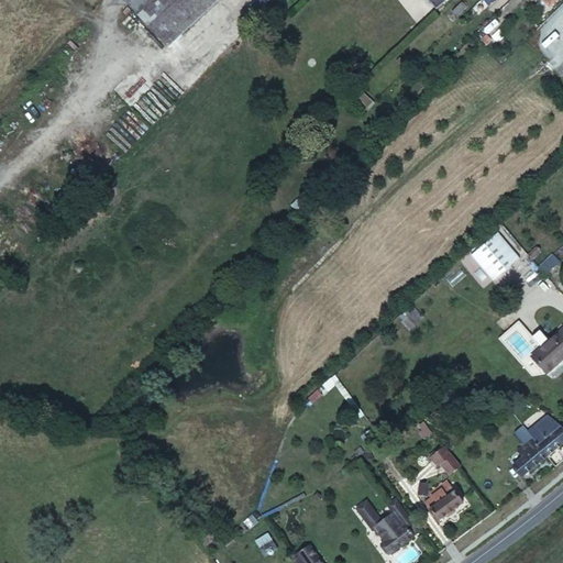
[(130,0),(123,7),(163,47),(212,0),(130,0)]
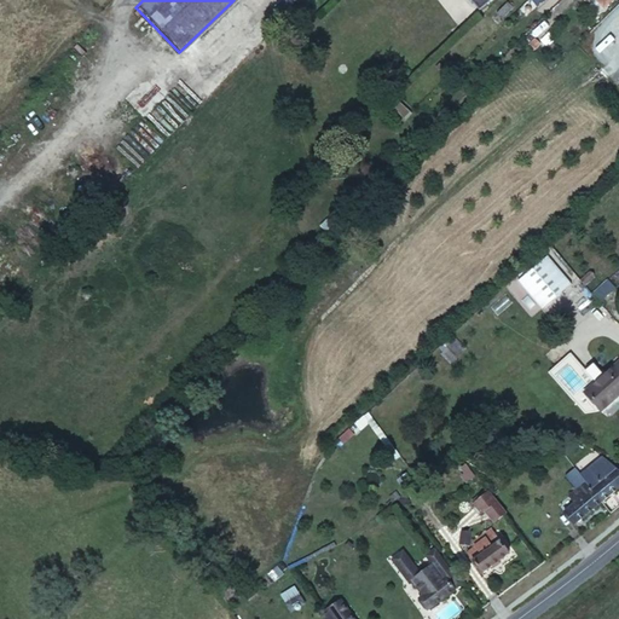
[(154,25),(142,12),(136,18),(148,32),(154,25)]
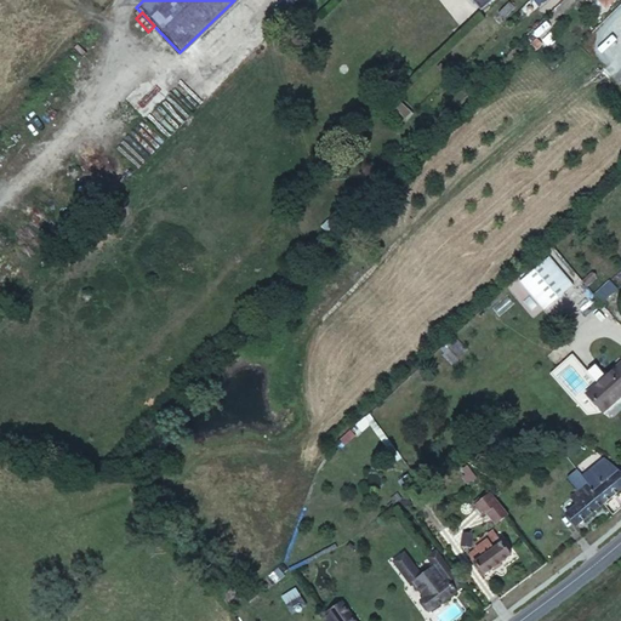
[(528,40),(522,45),(527,51),(533,46),(528,40)]
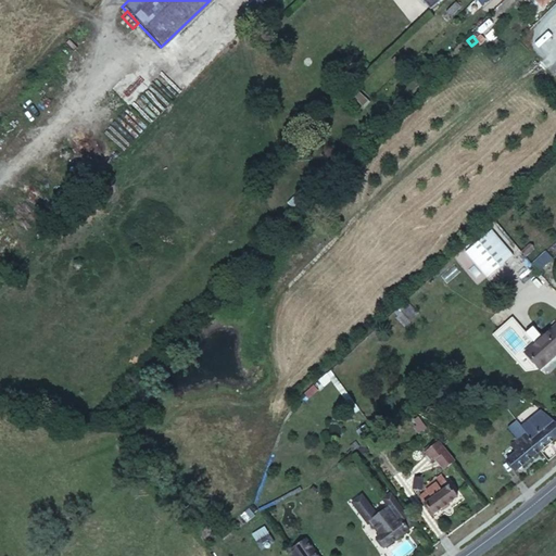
[(146,85),(123,106),(141,126),(164,103),(146,85)]
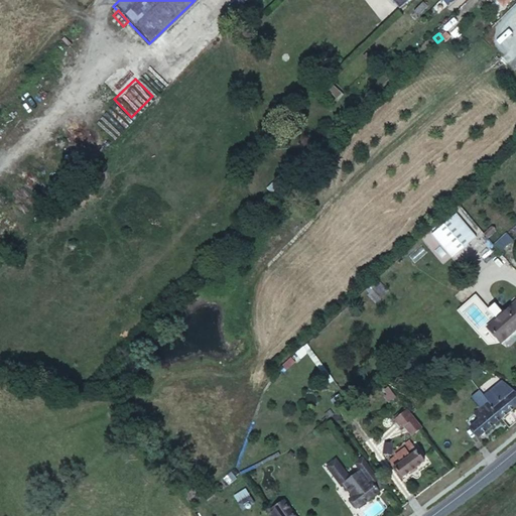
[(431,234),(453,258),(478,237),(457,213),(431,234)]
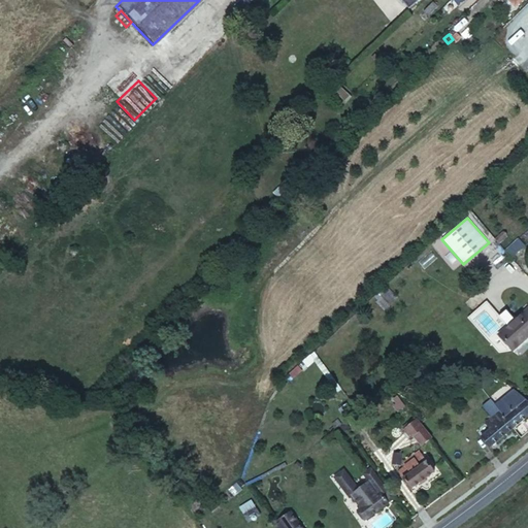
[(520,268),(514,274),(521,283),(527,277),(520,268)]
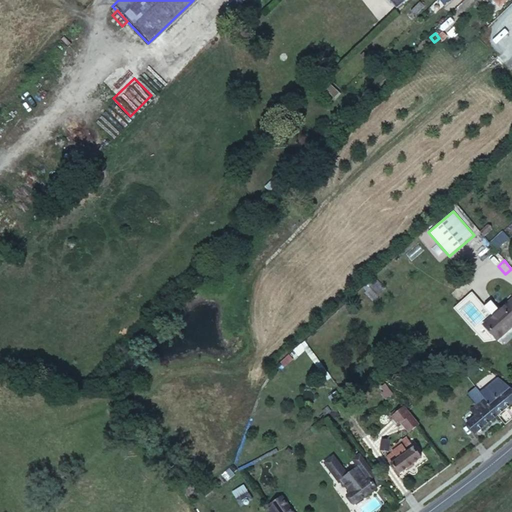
[(363,290),(374,300),(386,288),(375,278),(363,290)]
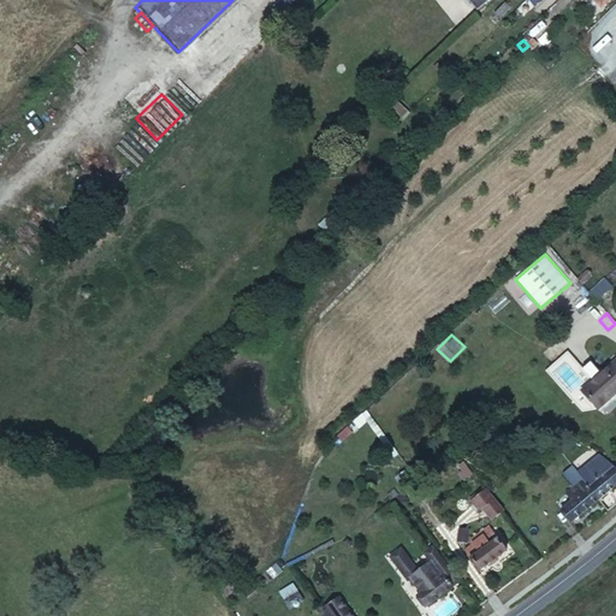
[(615,356),(615,355),(580,386),(597,406),(615,389),(615,356)]
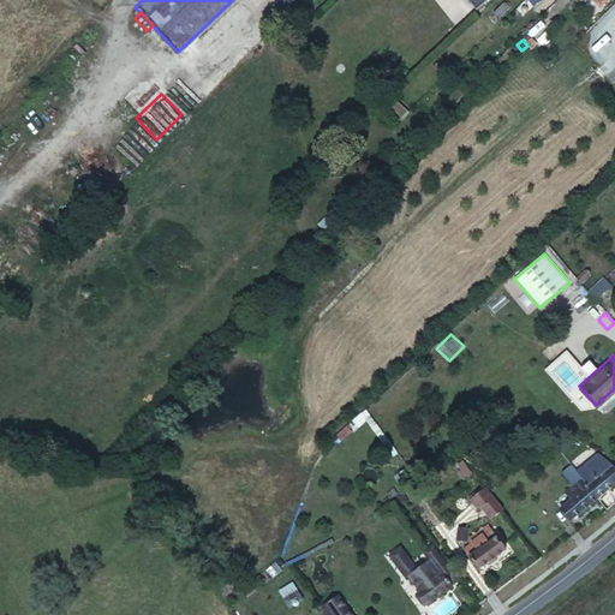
[(389,464),(381,471),(395,485),(405,478),(389,464)]
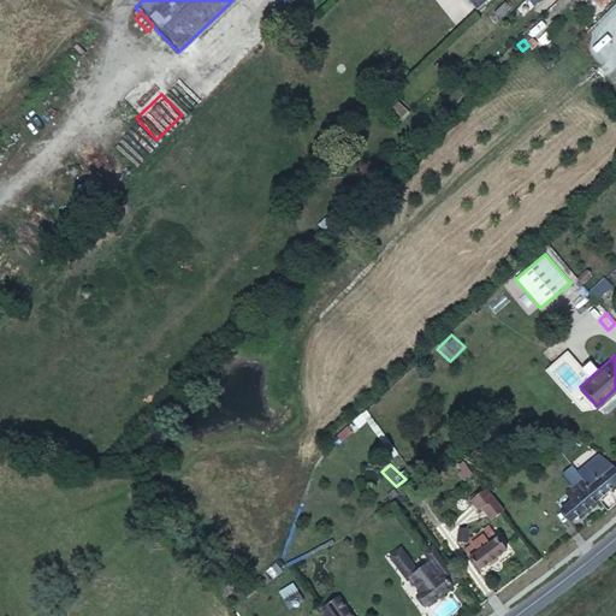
[(563,505),(573,516),(615,481),(615,467),(612,465),(587,485),(581,478),(566,491),(572,499),(563,505)]
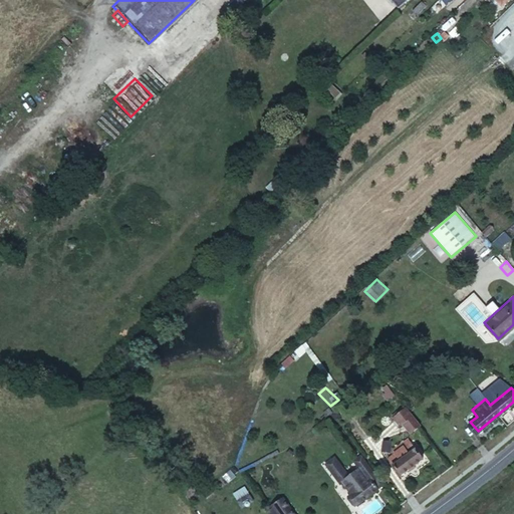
[(418,424),(403,406),(390,416),(397,425),(400,423),(408,432),(418,424)]
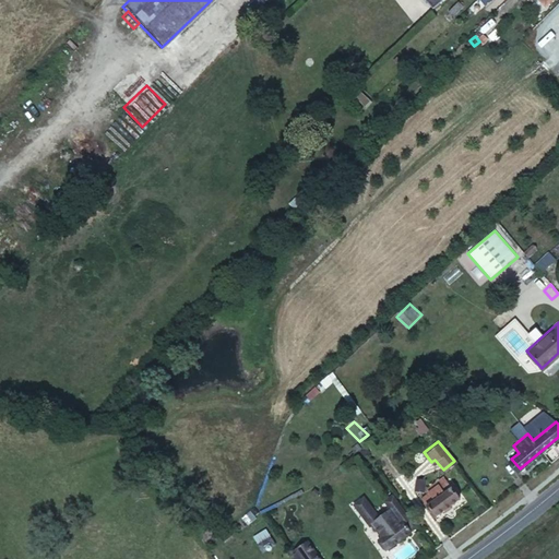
[(455,504),(437,480),(418,496),(423,500),(419,503),(428,514),(432,511),(438,519),(455,504)]
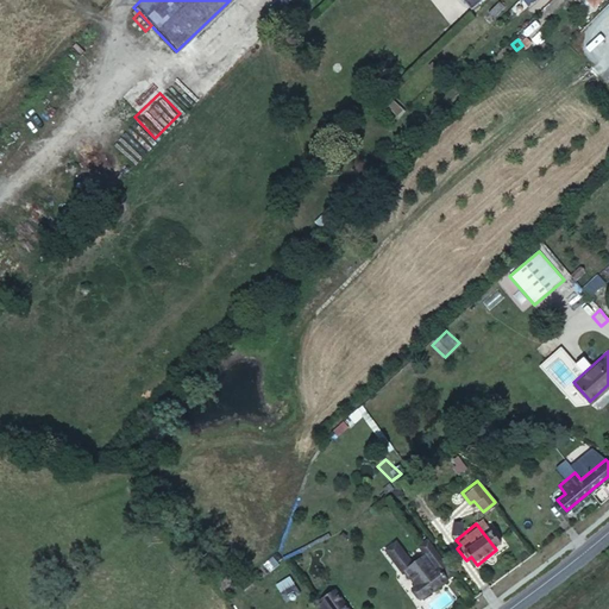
[(402,570),(409,563),(393,542),(383,550),(400,571),(402,570)]
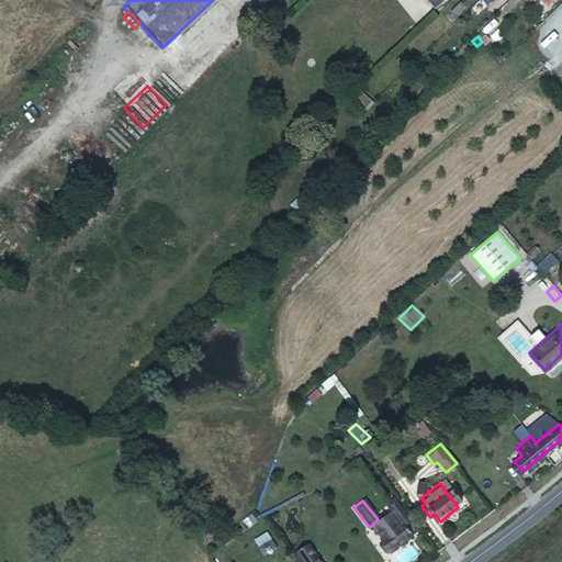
[(388,551),(414,530),(407,523),(409,520),(397,505),(378,519),(371,526),(377,531),(374,534),(388,551)]
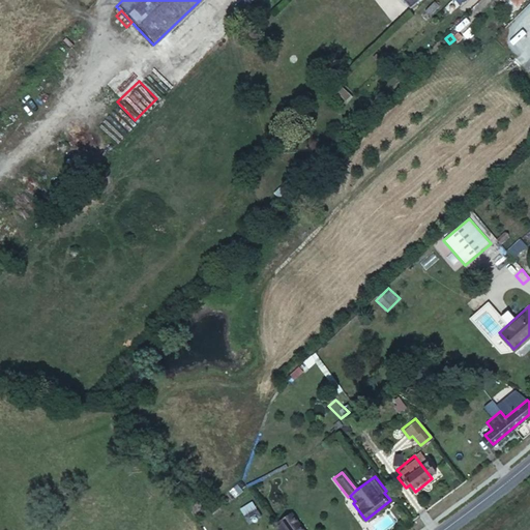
[(246,504),(234,512),(240,520),(252,511),(246,504)]
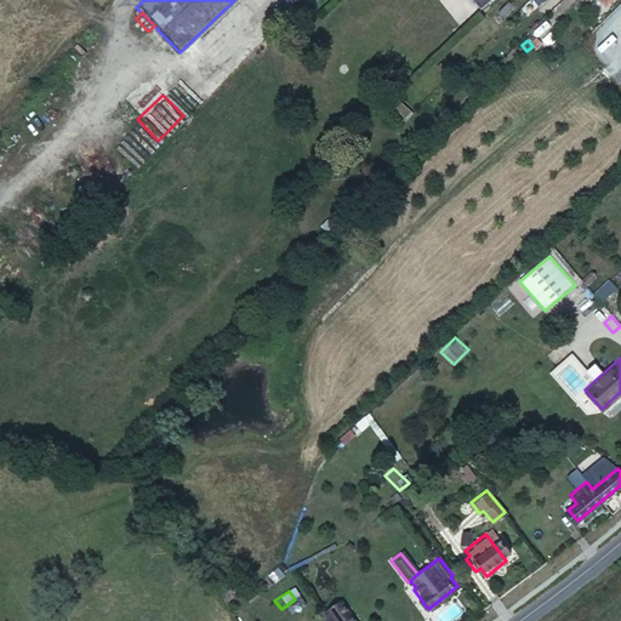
[(295,599),(281,609),(290,620),(294,617),(295,619),(296,620),(298,619),(298,617),(300,616),(298,611),(301,609),(295,599)]
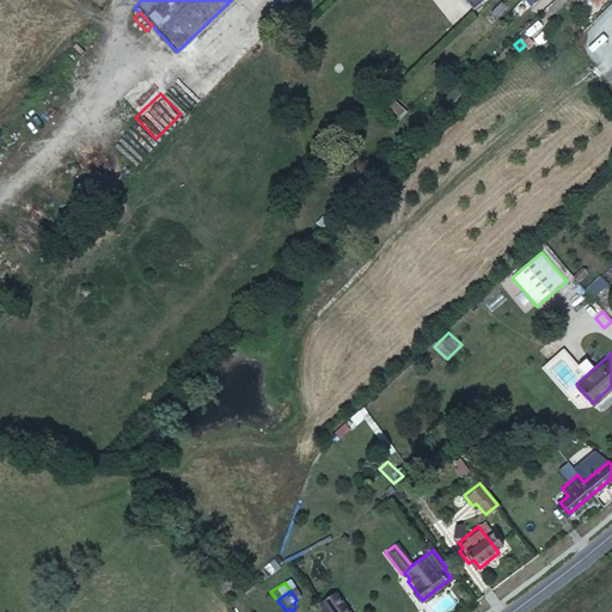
[(347,611),(334,593),(318,604),(319,605),(313,611),(347,611)]
